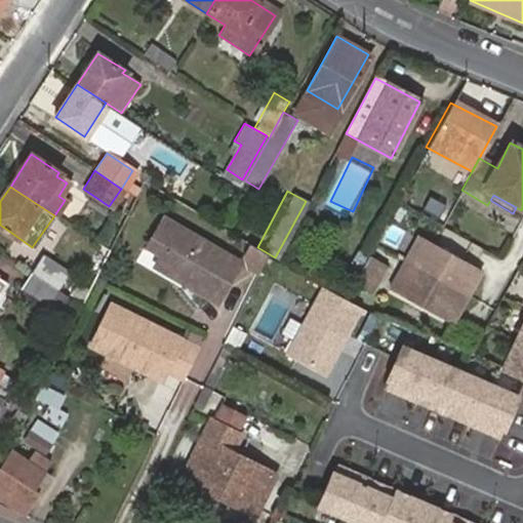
[(158,268),(175,278),(177,274),(182,277),(185,283),(220,304),(241,263),(165,218),(150,248),(164,256),(158,268)]
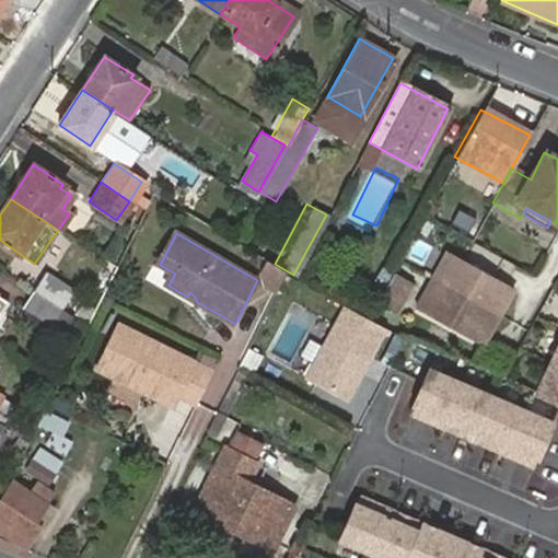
[(512,288),(444,253),(414,307),(483,345),(512,288)]
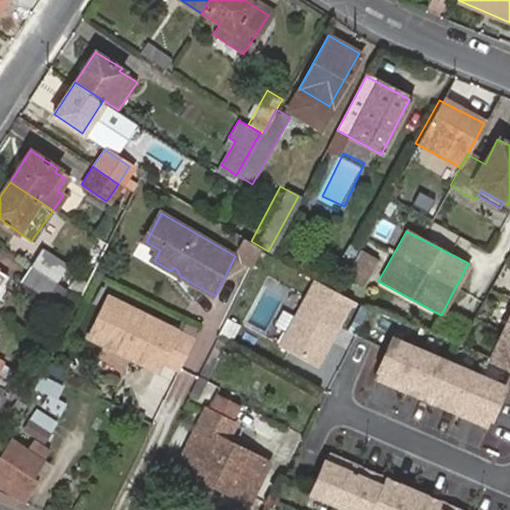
[(28,265),(53,281),(66,262),(40,246),(28,265)]
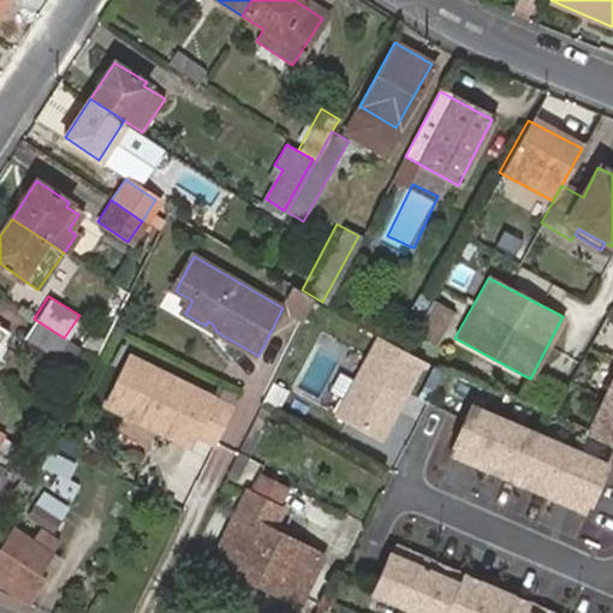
[(311,309),(322,315),(328,305),(322,302),(317,299),(311,309)]
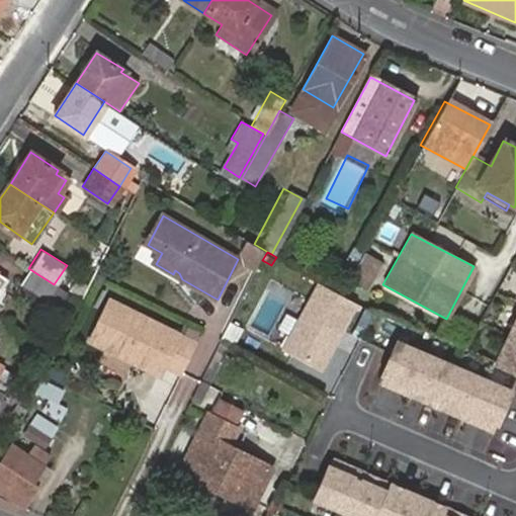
[(362,252),(356,264),(374,275),(380,262),(362,252)]
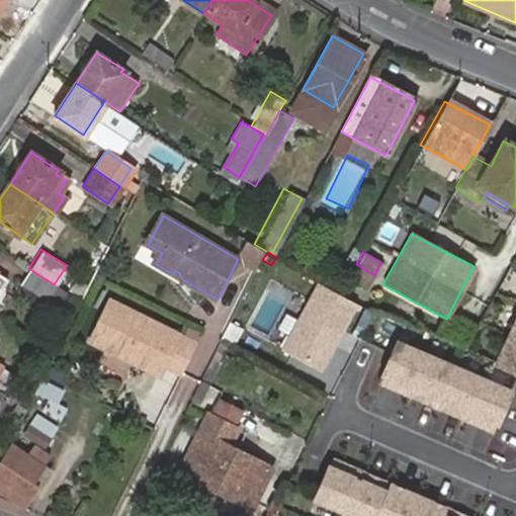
[(45,299),(54,284),(28,268),(19,282),(45,299)]
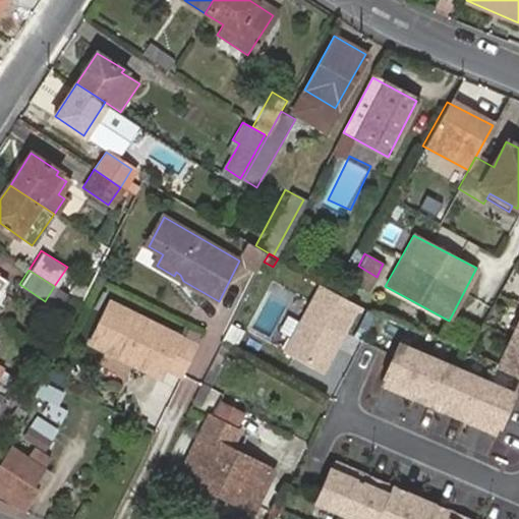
[(342,295),(316,281),(280,348),(318,368),(354,300),(342,295)]
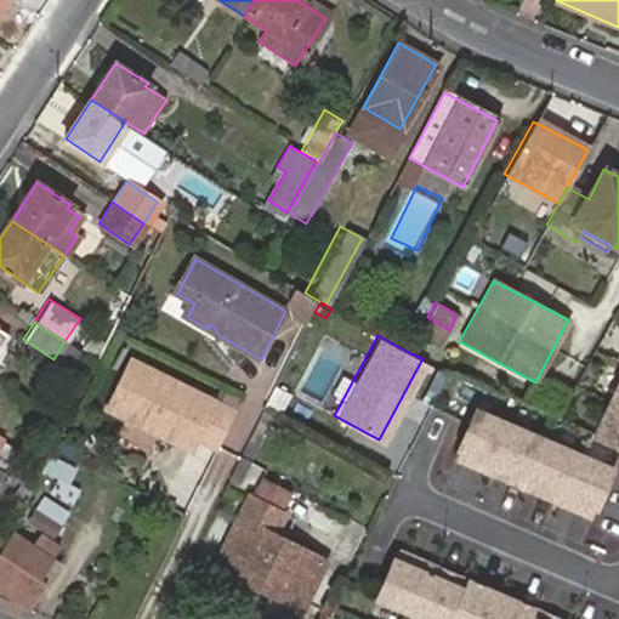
[(216,450),(233,413),(129,361),(104,408),(172,442),(177,431),(216,450)]
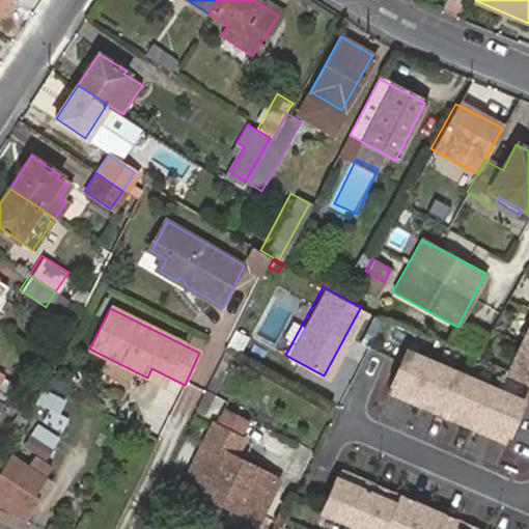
[(528,326),(509,370),(528,379),(528,326)]
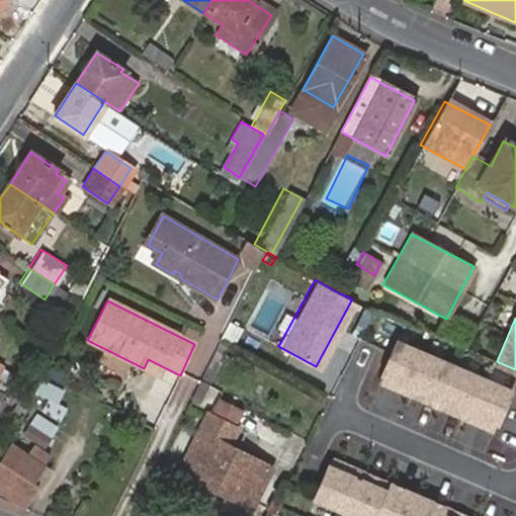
[(236,336),(227,332),(222,341),(231,345),(236,336)]
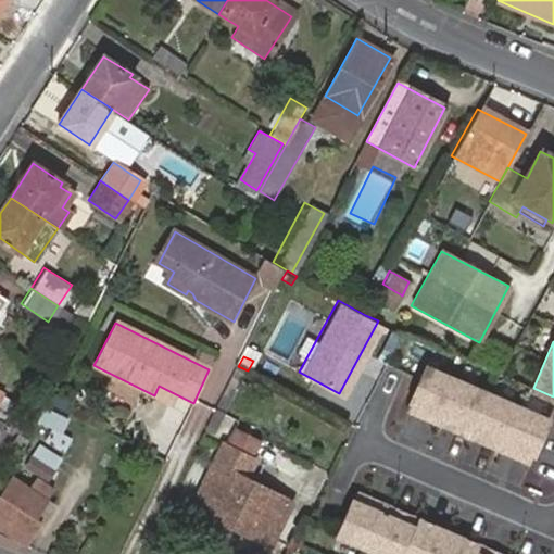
[(545,419),(426,366),(407,407),(528,461),(545,419)]
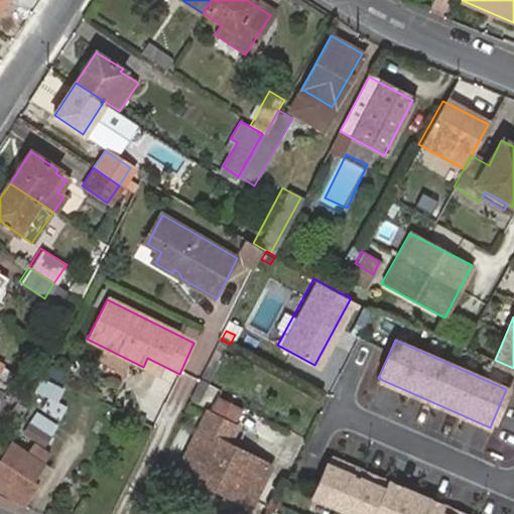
[(55,382),(39,408),(57,419),(65,407),(72,410),(79,397),(55,382)]
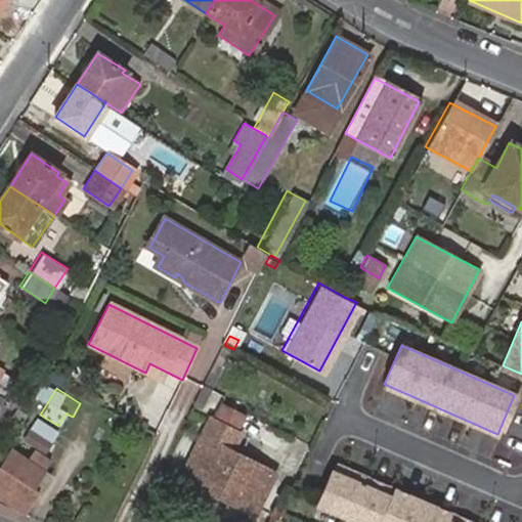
[(220,403),(211,423),(234,435),(244,415),(220,403)]
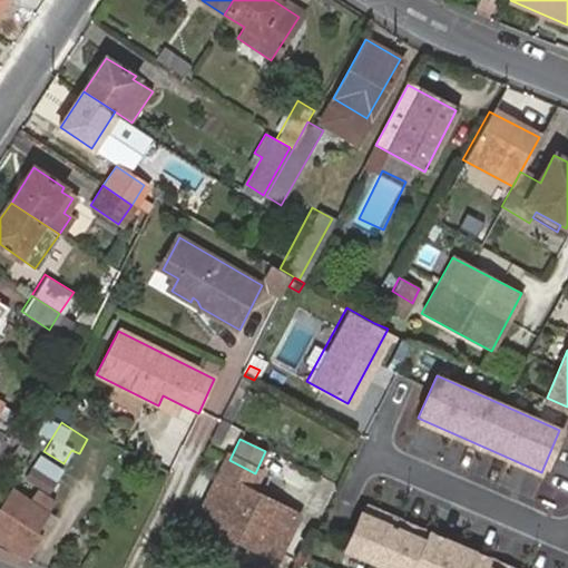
[(39,453),(25,476),(49,491),(64,469),(39,453)]
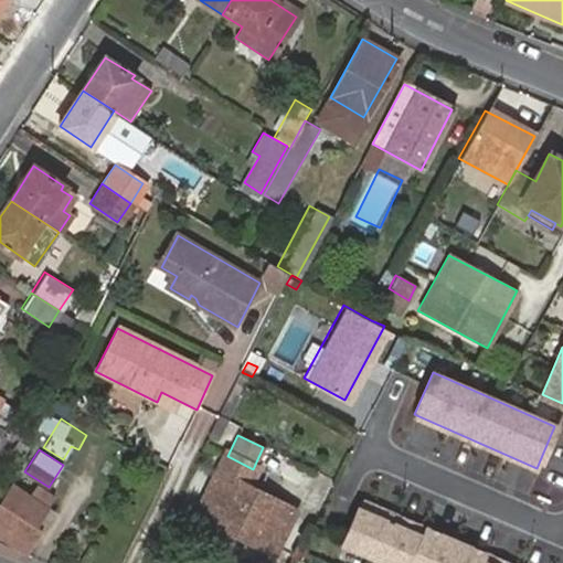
[(226,456),(208,491),(216,496),(203,521),(272,554),(286,527),(293,512),(248,490),(257,471),(253,469),(227,456),(226,456)]
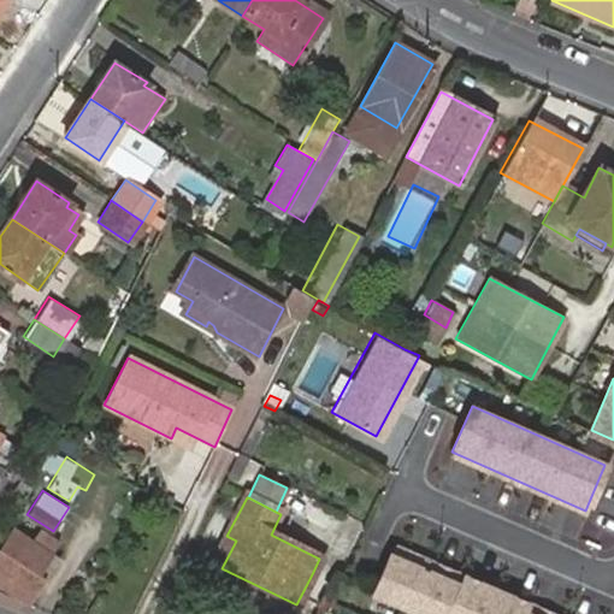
[(0,586),(24,604),(42,578),(37,574),(49,555),(59,542),(39,529),(30,542),(12,530),(0,547),(0,586)]
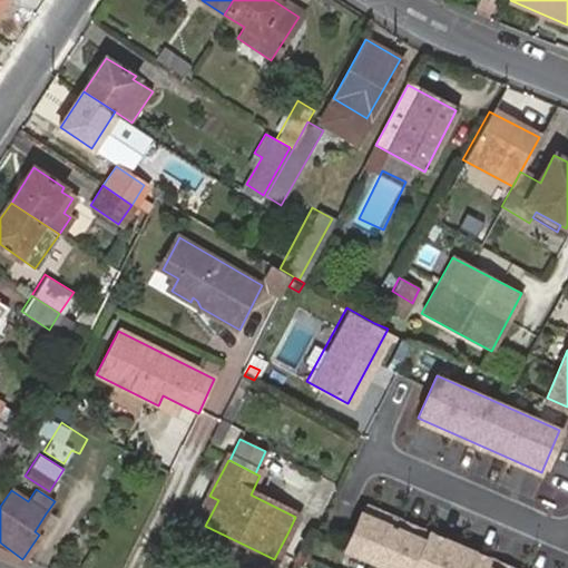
[(218,500),(209,496),(196,521),(205,526),(218,500)]
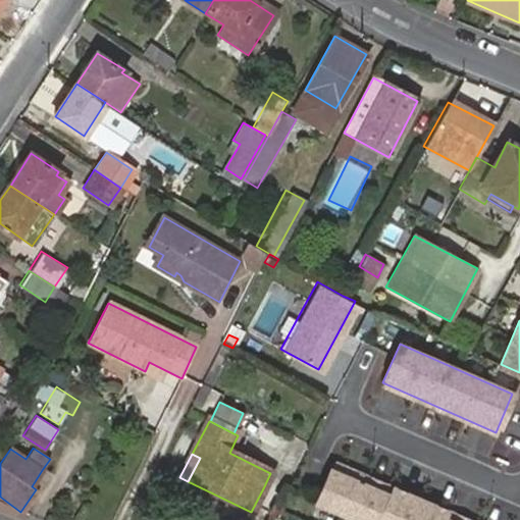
[(470,519),(334,462),(317,501),(360,519),(470,519)]
